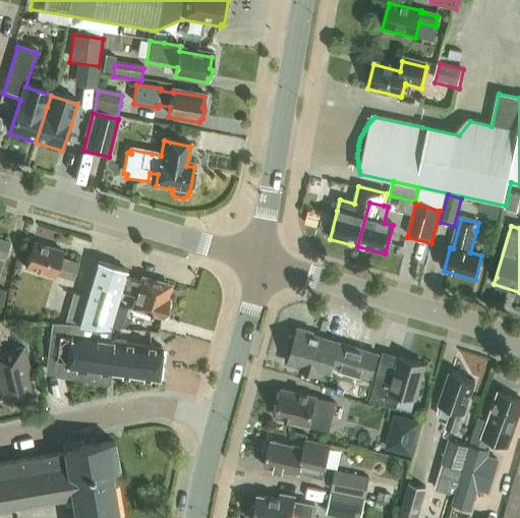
[(0,260),(5,262),(9,246),(0,242),(0,260)]
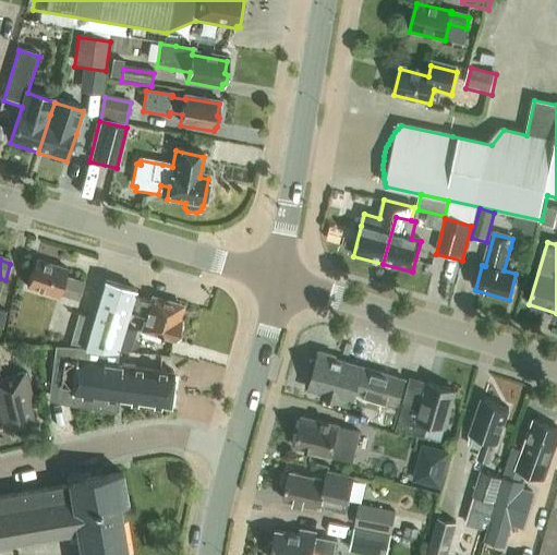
[(79,302),(84,285),(65,279),(68,272),(36,262),(27,290),(59,300),(60,297),(79,302)]
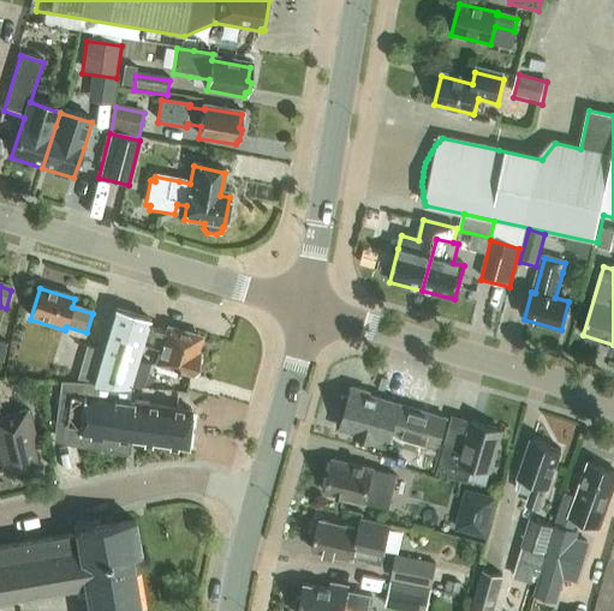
[(149,348),(155,331),(147,329),(149,321),(115,311),(102,353),(93,385),(129,388),(130,385),(143,389),(150,366),(137,363),(142,346),(149,348)]
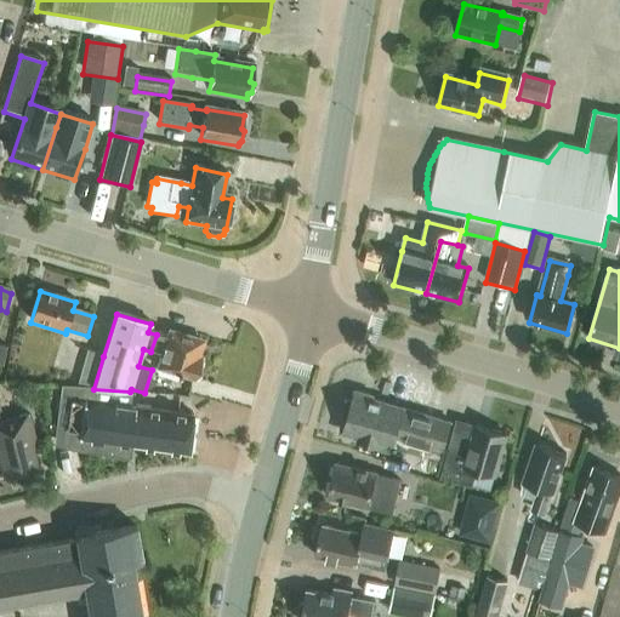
[(157,335),(151,352),(164,355),(159,371),(195,382),(202,361),(198,360),(202,347),(197,341),(170,332),(169,338),(157,335)]
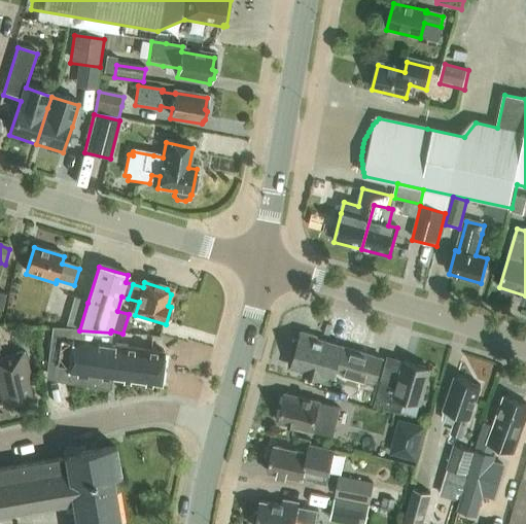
[(65,328),(79,330),(88,303),(74,299),(65,328)]
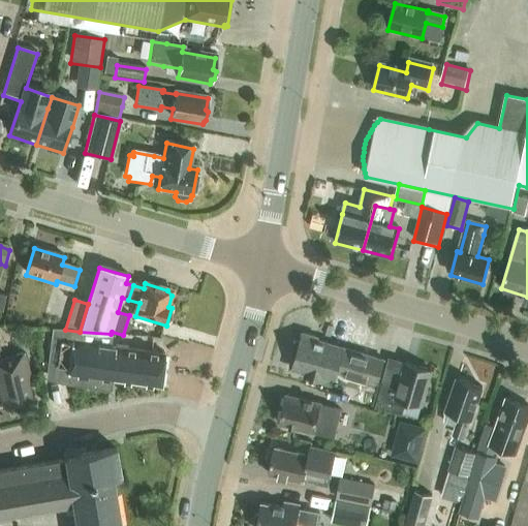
[(80,332),(65,330),(53,330),(52,340),(49,361),(69,364),(66,385),(112,392),(114,381),(160,388),(164,356),(111,348),(112,334),(111,334),(80,332)]
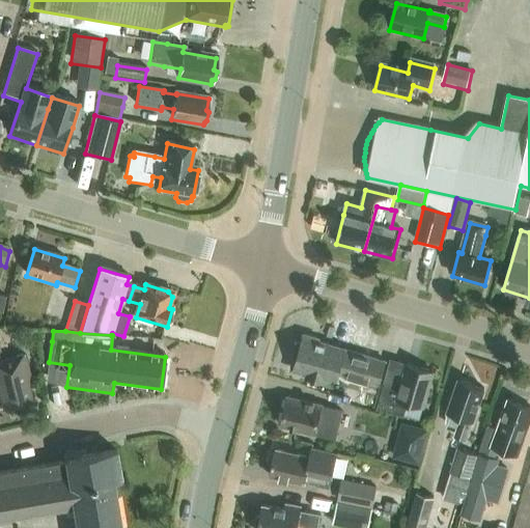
[(385,363),(344,351),(317,343),(317,342),(303,338),(293,373),(306,377),(305,379),(324,384),(325,381),(335,384),(345,387),(341,401),(378,412),(384,386),(379,385),(385,363)]
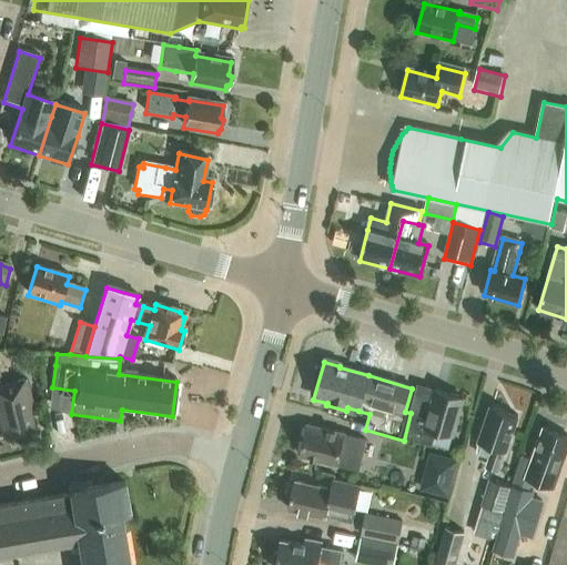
[(0,423),(3,437),(34,430),(29,405),(32,404),(27,381),(0,386),(0,423)]
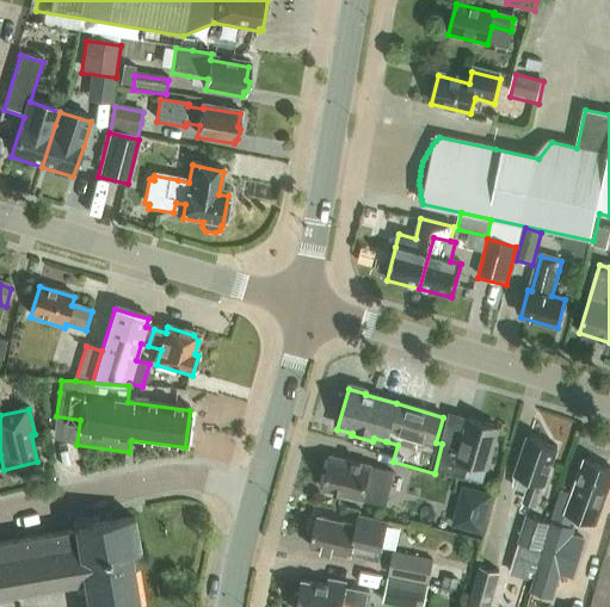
[(442,444),(435,474),(464,482),(469,464),(487,470),(498,431),(468,421),(460,448),(442,444)]
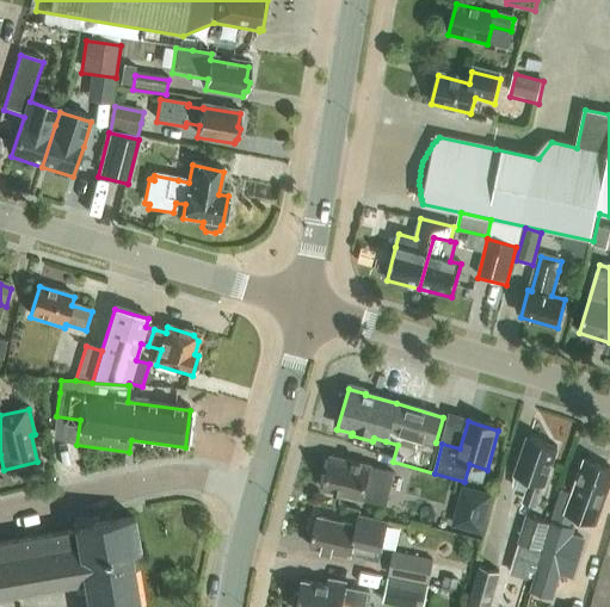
[(530,483),(523,501),(536,506),(542,488),(543,488),(558,448),(528,439),(515,477),(530,483)]
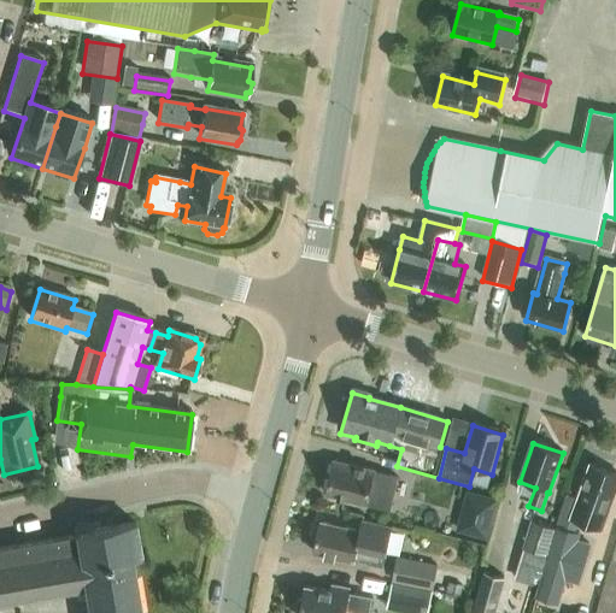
[(388,511),(397,478),(334,464),(326,496),(388,511)]
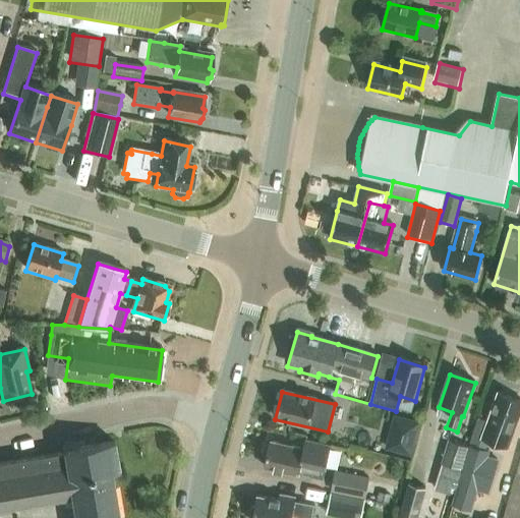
[(508,449),(519,414),(519,403),(498,395),(482,439),(508,449)]
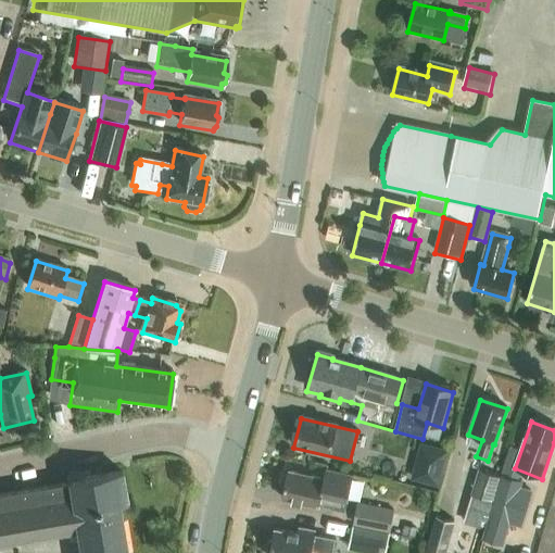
[(450,451),(421,443),(416,464),(444,472),(450,451)]
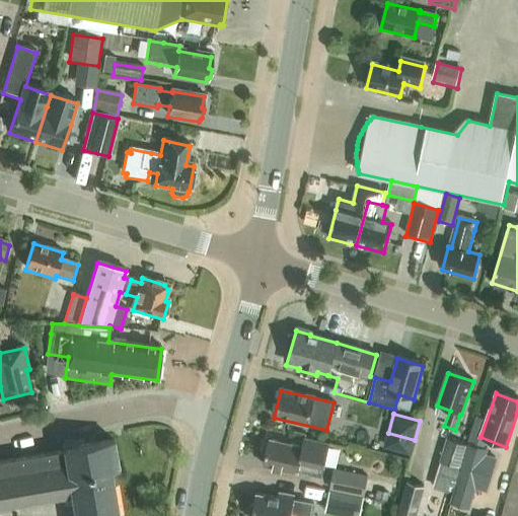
[(302,449),(269,441),(263,466),(298,474),(298,473),(321,478),(329,446),(304,440),(302,449)]
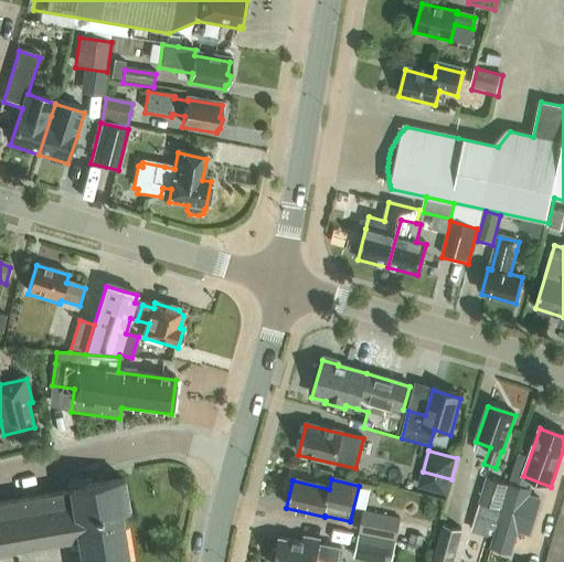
[(501,511),(509,486),(487,479),(479,505),(501,511)]
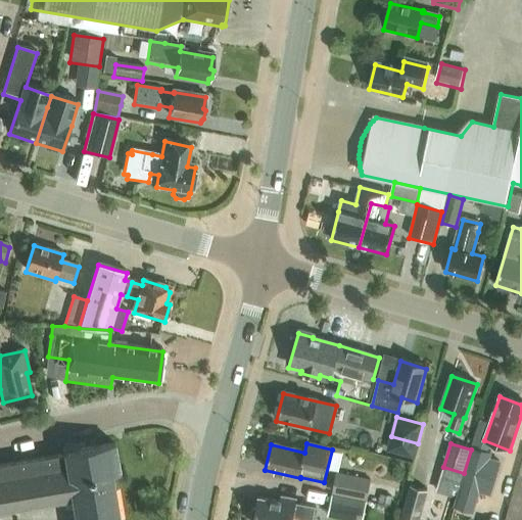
[(0,513),(70,501),(74,519),(117,519),(110,474),(119,473),(113,444),(62,454),(63,456),(0,466),(0,513)]
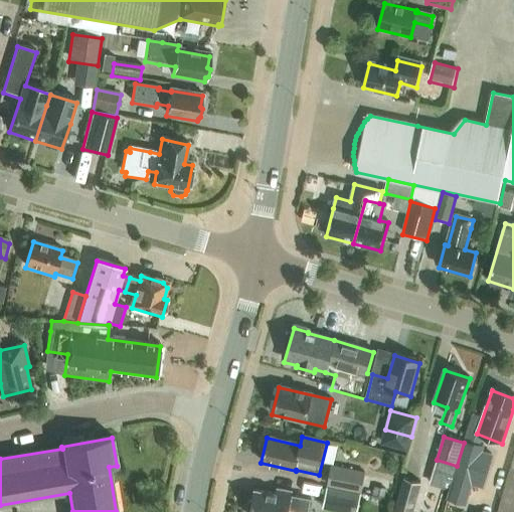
[(483,449),(466,444),(449,500),(466,505),(473,484),(484,488),(494,455),(483,451),(483,449)]
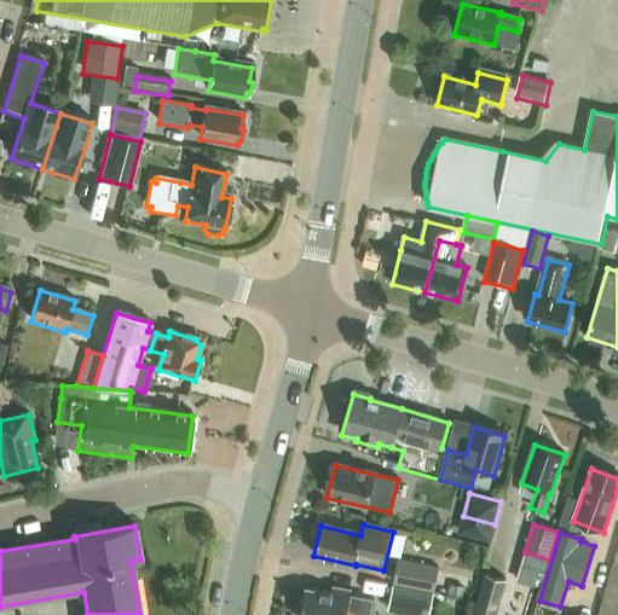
[(442,568),(402,558),(396,585),(435,593),(442,568)]
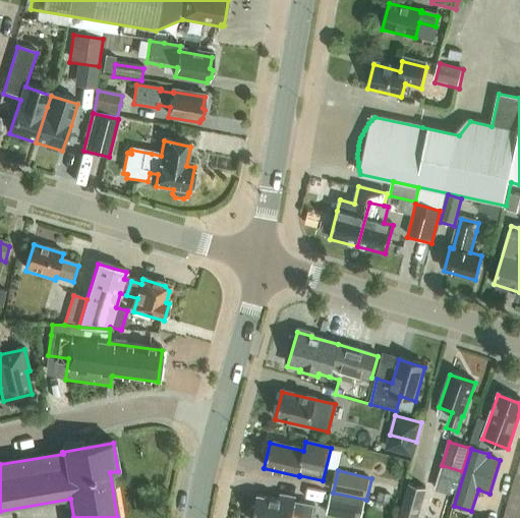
[(417,517),(425,490),(409,484),(401,517),(417,517)]
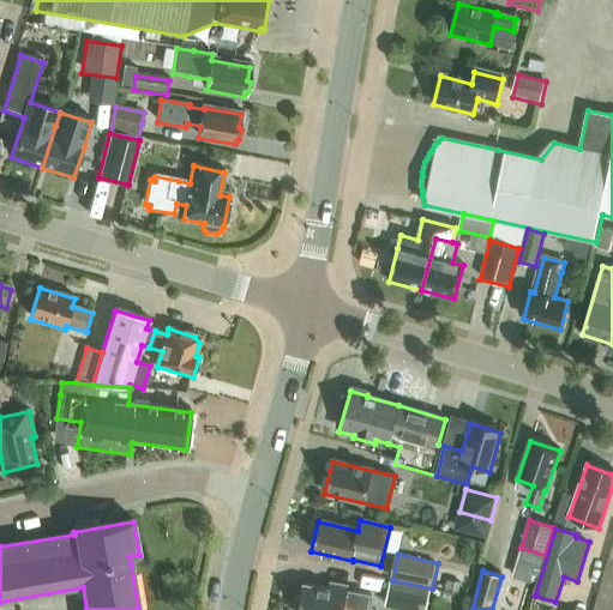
[(464,584),(449,580),(448,592),(462,595),(464,584)]
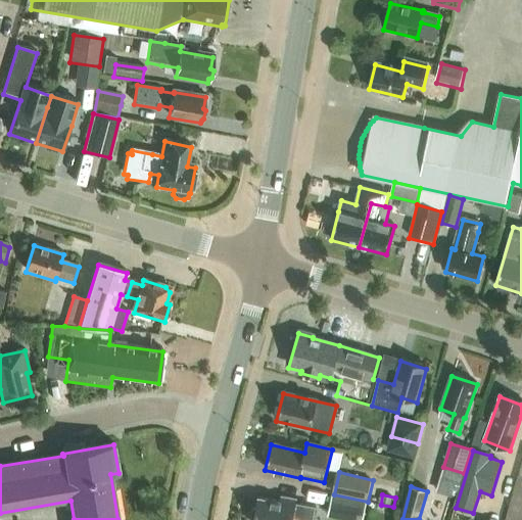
[(364,519),(368,503),(334,495),(329,517),(339,519),(364,519)]
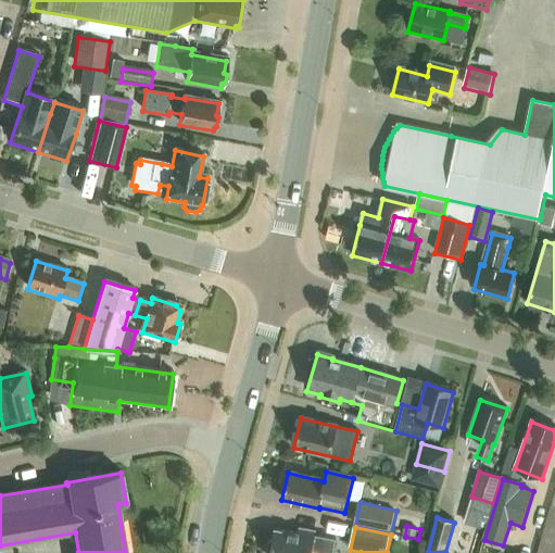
[(332,552),(336,540),(315,537),(316,533),(299,530),(298,536),(274,530),(272,541),(268,543),(266,552),(332,552)]
